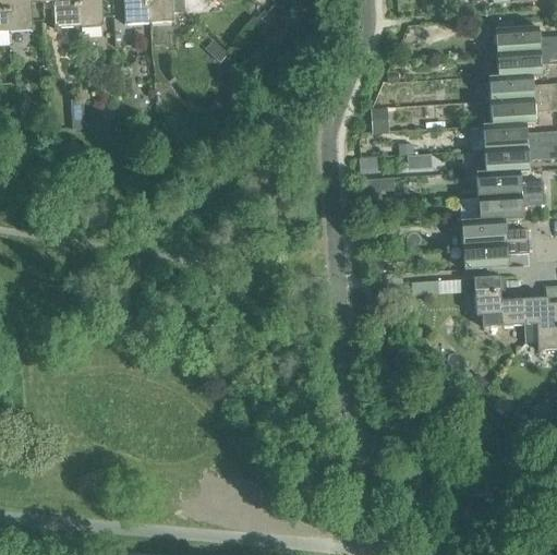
[(5,0),(8,29),(33,28),(32,20),(43,20),(40,0),(5,0)]
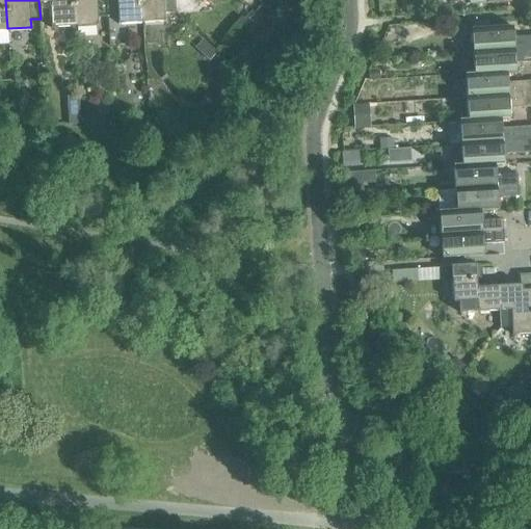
[(38,0),(41,19),(51,18),(52,26),(75,24),(73,0),(38,0)]
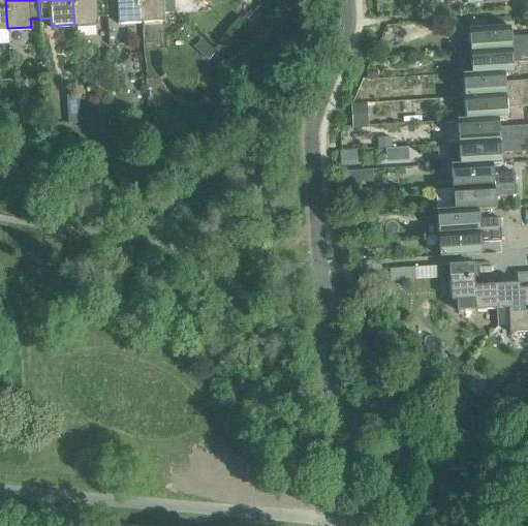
[(72,0),(74,24),(97,23),(97,14),(107,14),(105,0),(72,0)]
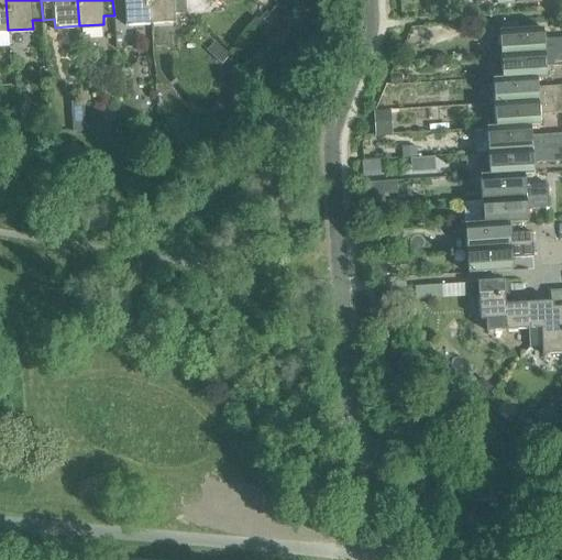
[(112,0),(114,15),(125,14),(125,23),(151,21),(149,0),(112,0)]
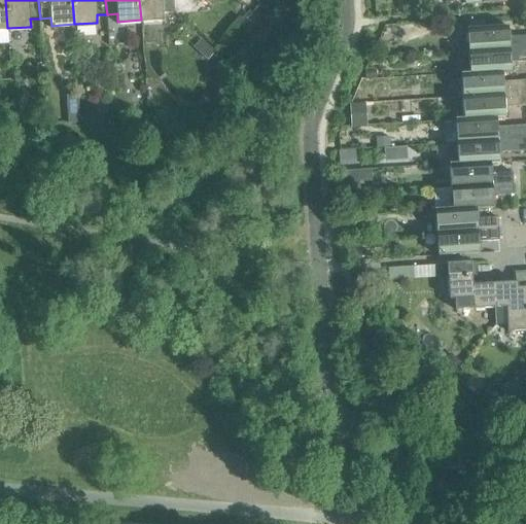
[(139,0),(141,20),(164,19),(164,10),(175,10),(174,5),(173,0),(139,0)]
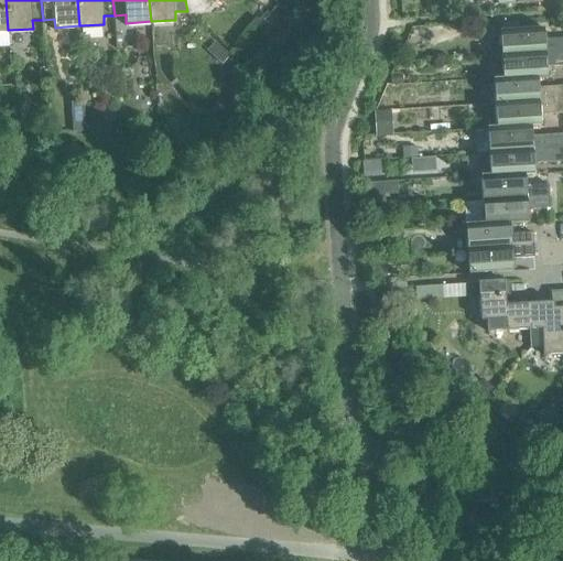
[(500,29),(501,53),(562,49),(562,34),(549,36),(549,39),(544,39),(543,25),(500,29)]
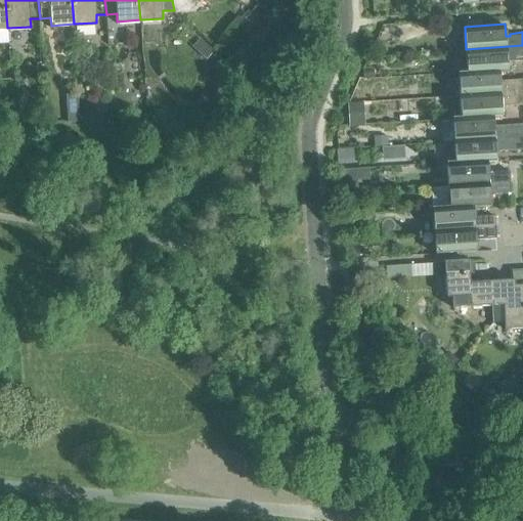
[(201,37),(192,45),(207,57),(214,49),(201,37)]
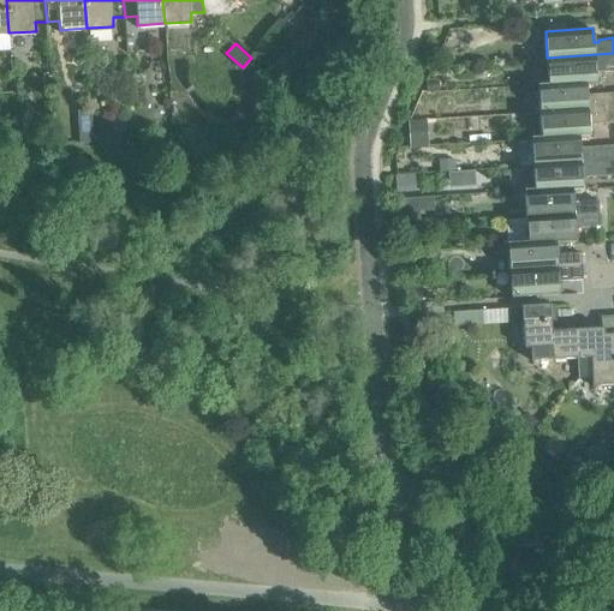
[(613,53),(547,58),(548,83),(549,84),(586,82),(586,83),(596,82),(595,67),(601,67),(601,70),(613,67),(613,53)]
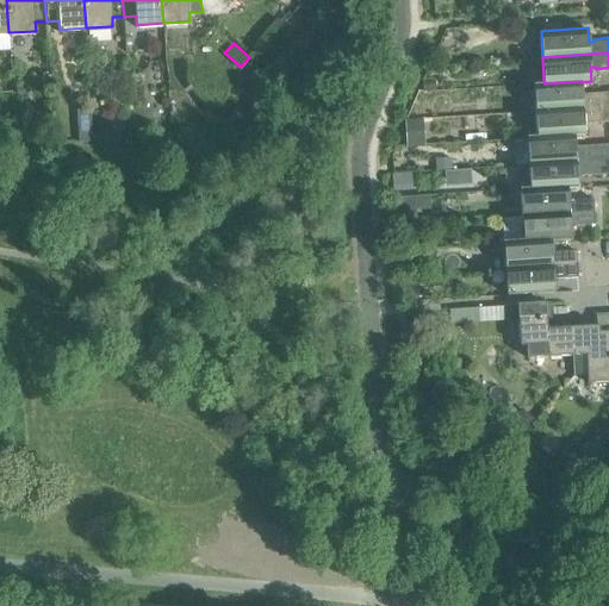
[(436,79),(423,79),(423,89),(436,88),(436,79)]
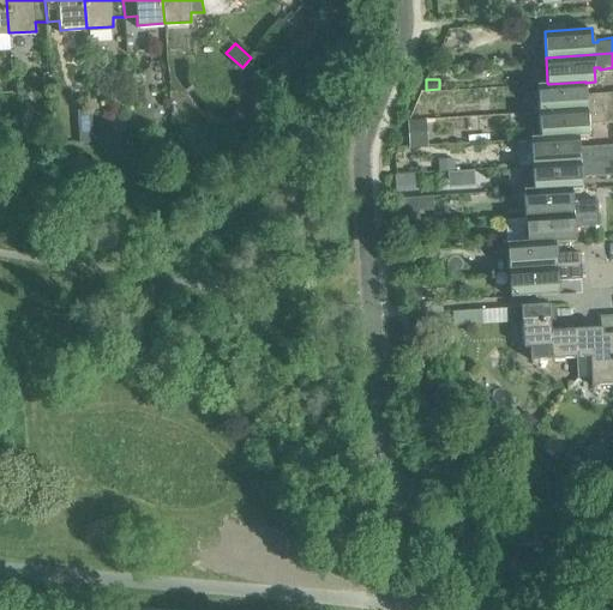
[(538,84),(540,110),(612,104),(612,90),(592,91),(592,94),(587,95),(586,83),(586,82),(548,84),(547,83),(538,84)]
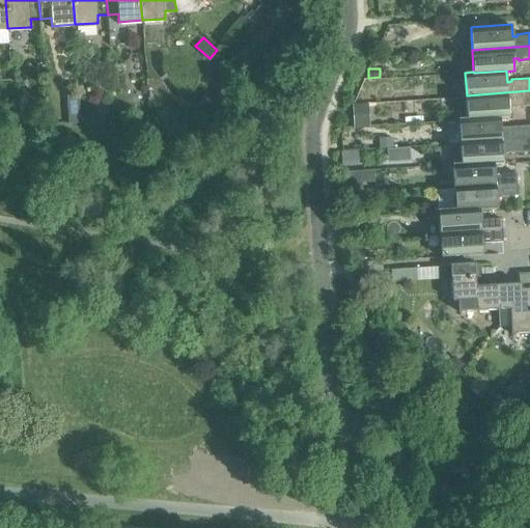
[(529,90),(467,95),(468,117),(500,115),(500,116),(509,115),(508,104),(512,103),(512,105),(529,104),(529,90)]
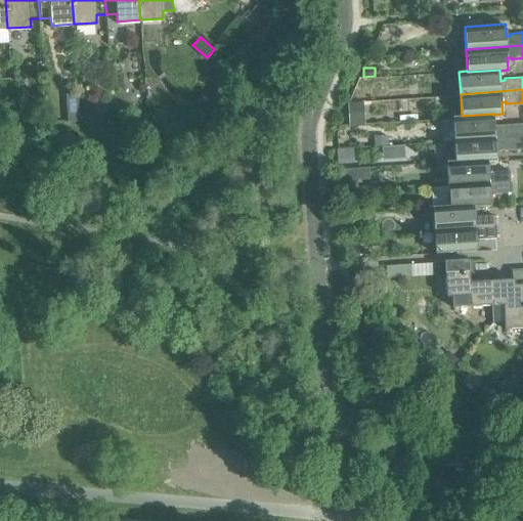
[(77,92),(67,92),(69,121),(79,121),(77,92)]
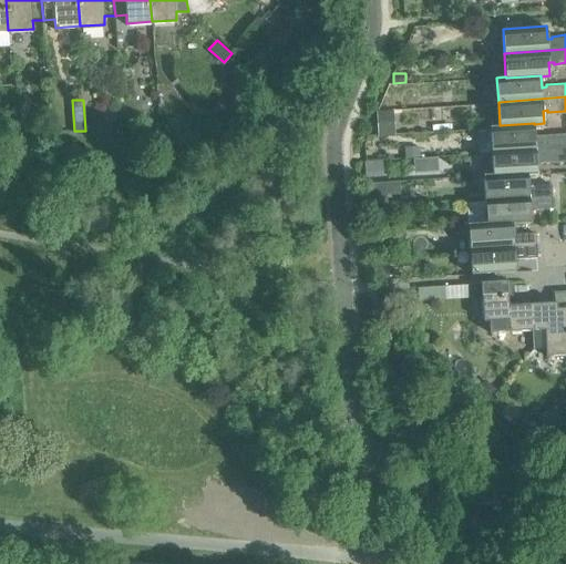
[(490,125),(492,151),(565,145),(565,131),(539,134),(539,135),(535,136),(534,124),(534,123),(500,125),(490,125)]
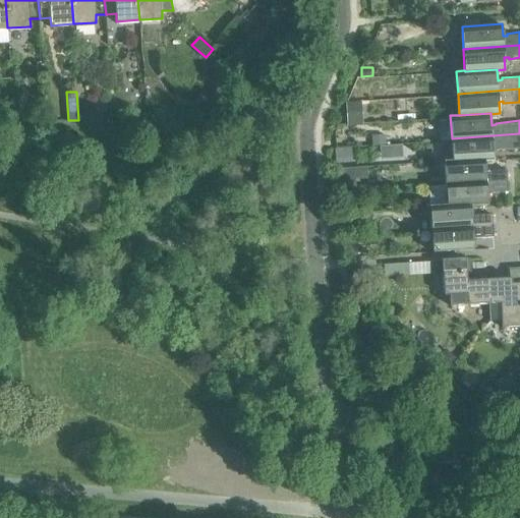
[(386,132),(372,133),(373,144),(386,144),(386,132)]
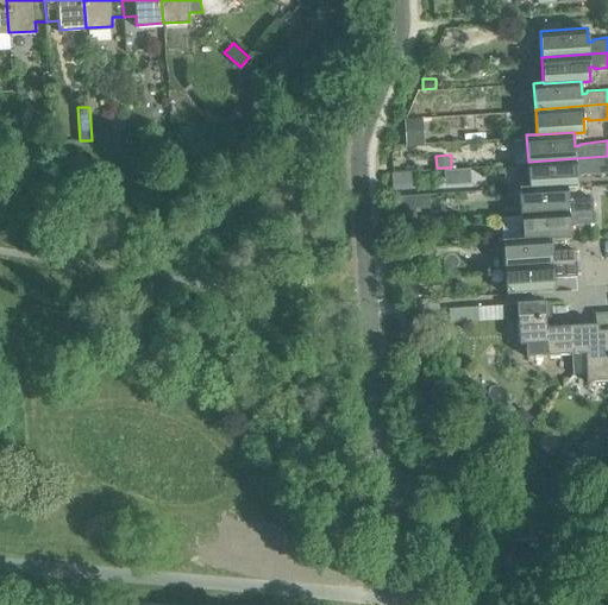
[(607,156),(528,162),(530,186),(530,187),(568,184),(568,186),(577,186),(576,171),(581,170),(582,172),(607,170),(607,156)]
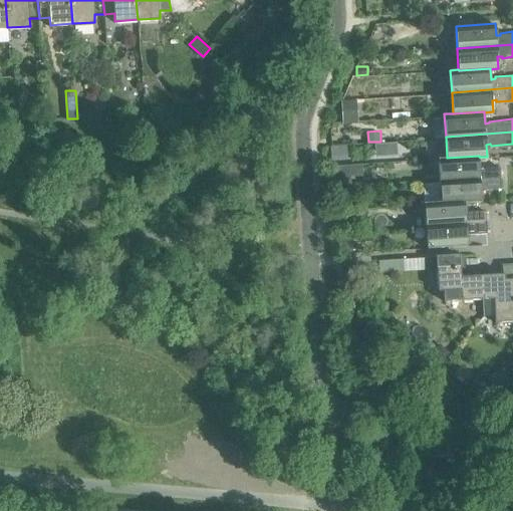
[(347,145),(332,146),(333,160),(347,159),(347,145)]
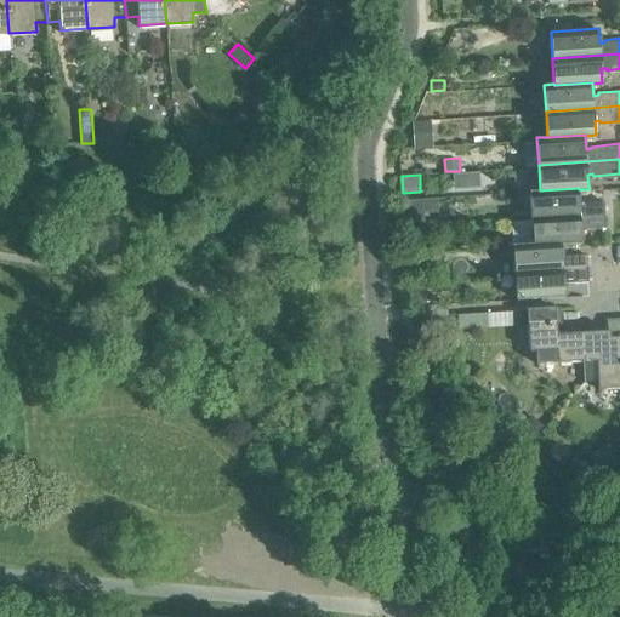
[(530,190),(532,218),(604,213),(604,199),(579,201),(579,189),(579,188),(540,190),(540,189),(530,190)]
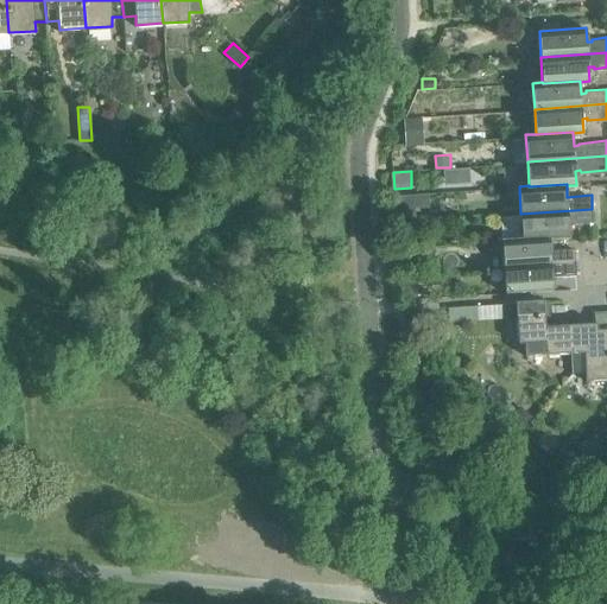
[(413,194),(394,195),(397,221),(416,220),(415,207),(413,194)]
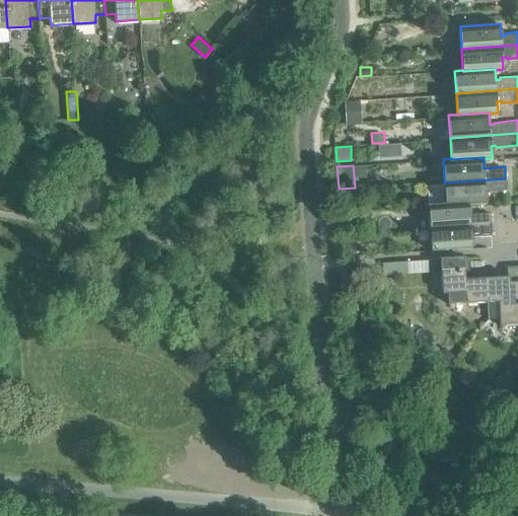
[(444,182),(446,203),(446,204),(468,203),(468,204),(486,203),(486,191),(506,190),(505,178),(444,182)]
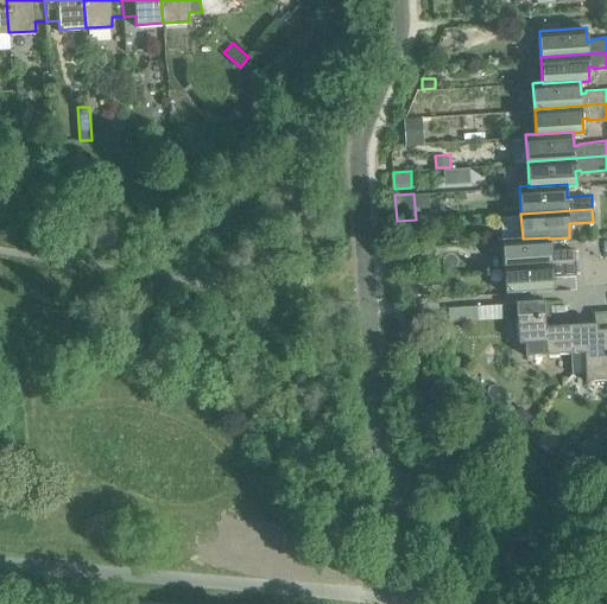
[(503,239),(504,266),(575,261),(574,248),(550,249),(549,239),(549,237),(523,239),(523,237),(503,239)]
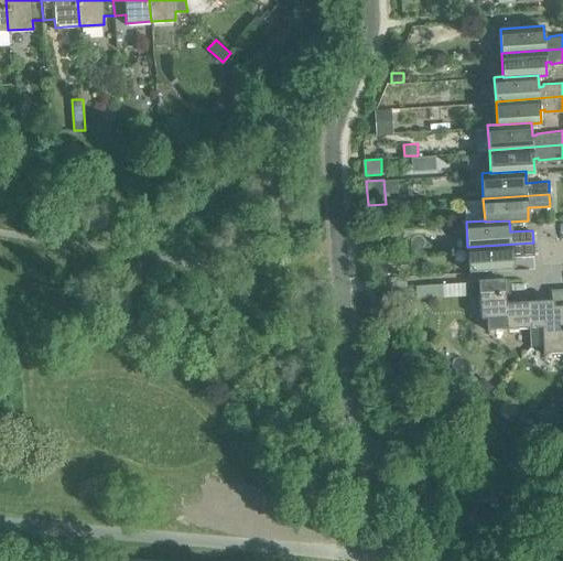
[(369,252),(383,251),(383,245),(375,238),(368,238),(369,252)]
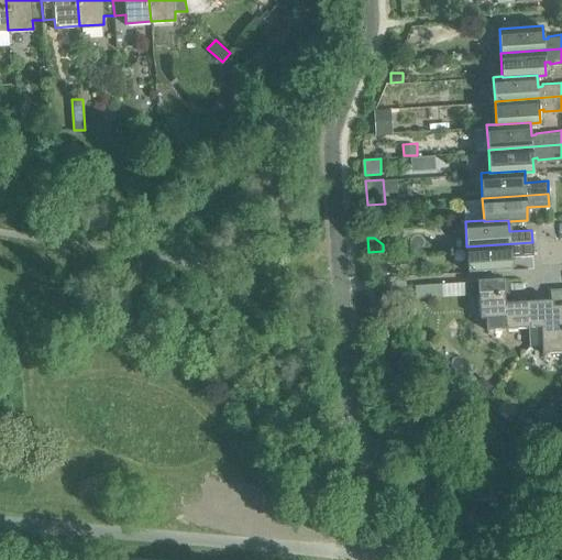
[(532,242),(466,246),(469,271),(511,268),(510,255),(533,254),(532,242)]
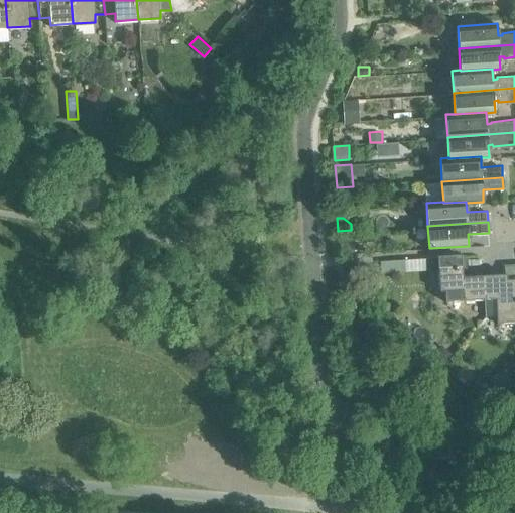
[(445,301),(484,299),(485,299),(484,275),(463,276),(462,268),(466,267),(466,255),(432,257),(433,269),(438,269),(439,290),(445,290),(445,301)]
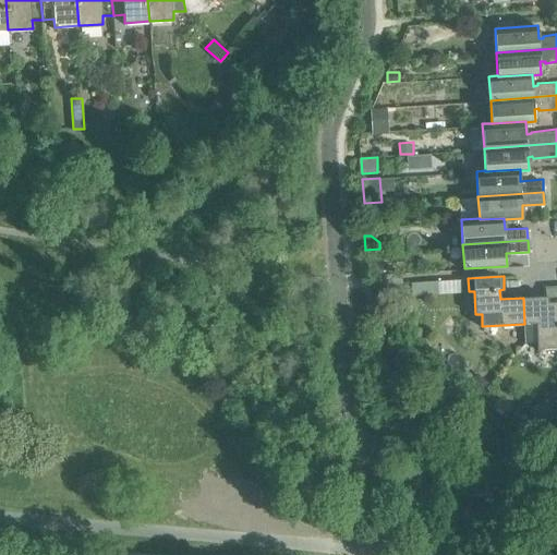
[(438,280),(424,280),(425,293),(439,293),(438,280)]
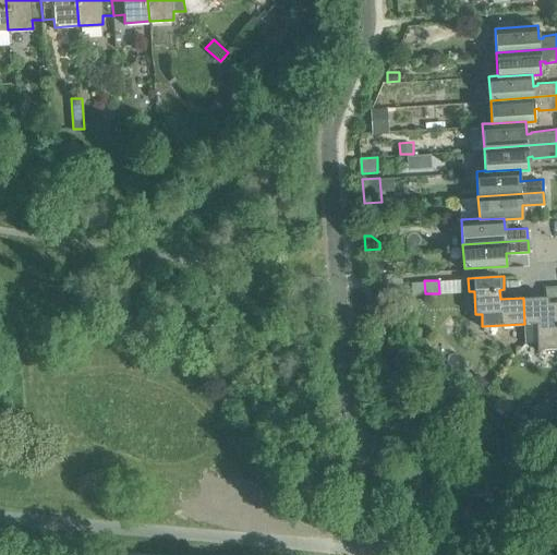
[(524,324),(523,324),(524,341),(536,341),(536,349),(556,348),(556,286),(545,287),(546,297),(523,298),(524,324)]
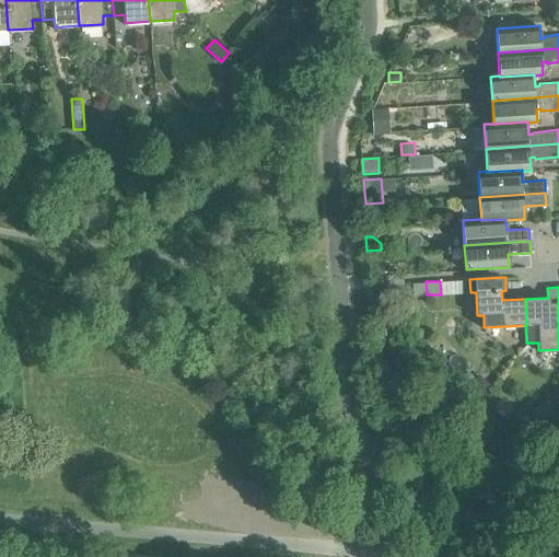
[(468,383),(479,394),(490,382),(478,372),(468,383)]
